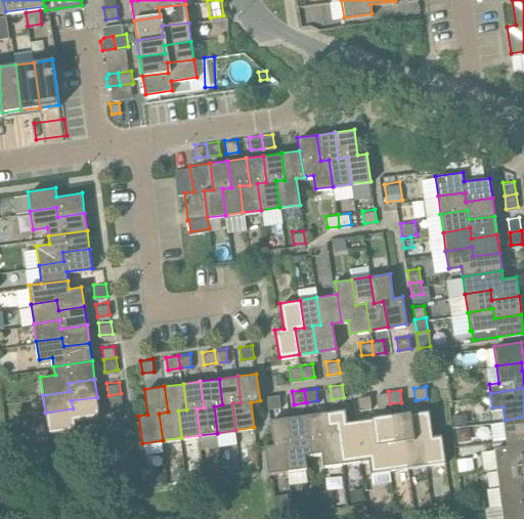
[(378,405),(390,403),(388,391),(376,393),(378,405)]
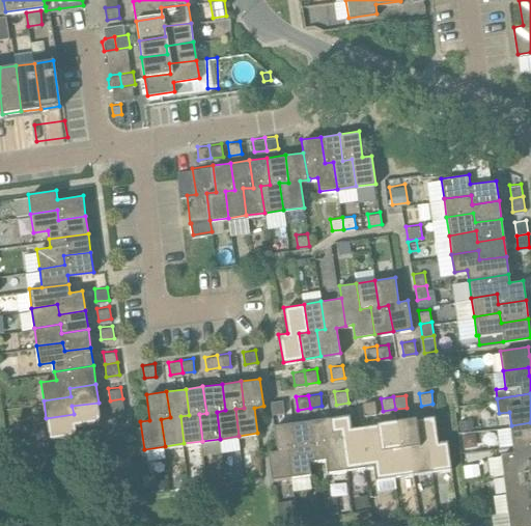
[(122,398),(110,400),(111,413),(123,411),(122,398)]
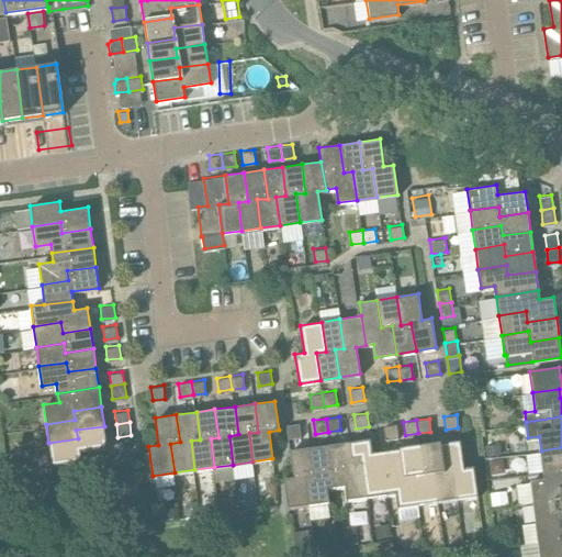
[(301,435),(299,422),(285,424),(288,437),(301,435)]
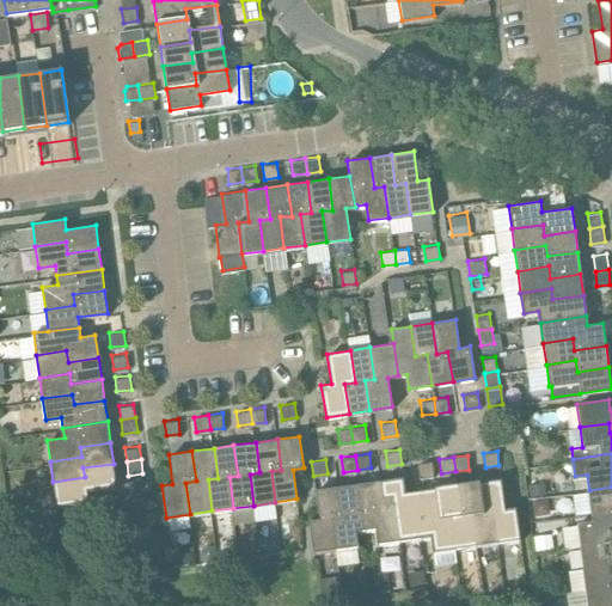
[(417,461),(420,477),(434,475),(432,460),(417,461)]
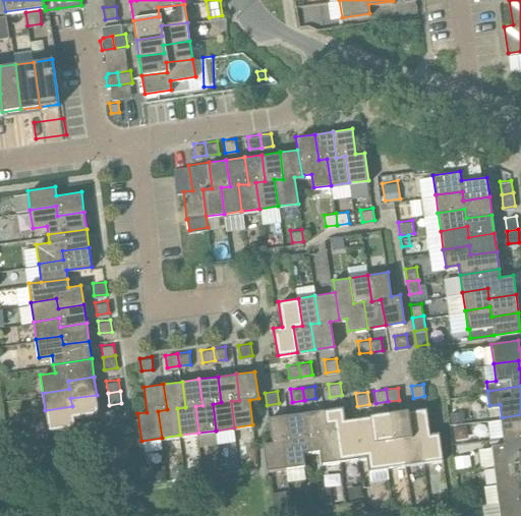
[(72,406),(45,410),(48,431),(75,426),(74,418),(99,414),(97,395),(70,398),(72,406)]
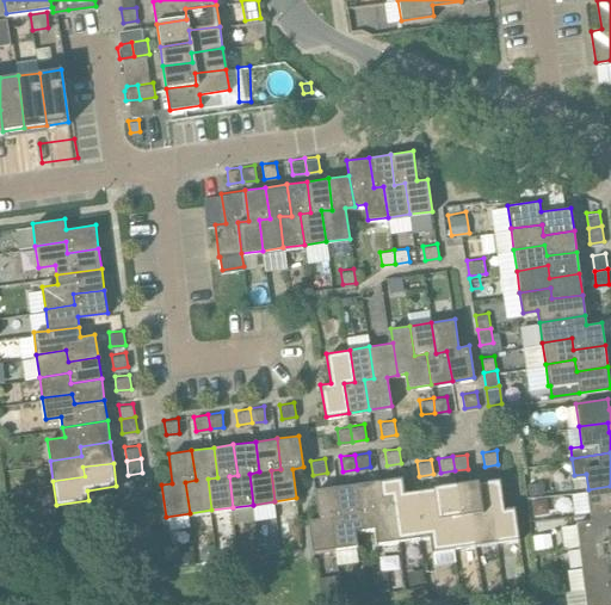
[(419,536),(414,491),(405,492),(402,476),(378,480),(383,511),(395,508),(399,538),(419,536)]
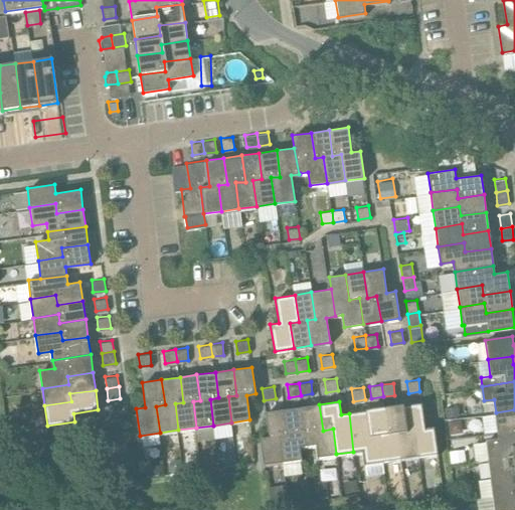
[(418,457),(438,454),(434,427),(424,429),(421,403),(402,405),(404,432),(415,430),(418,457)]
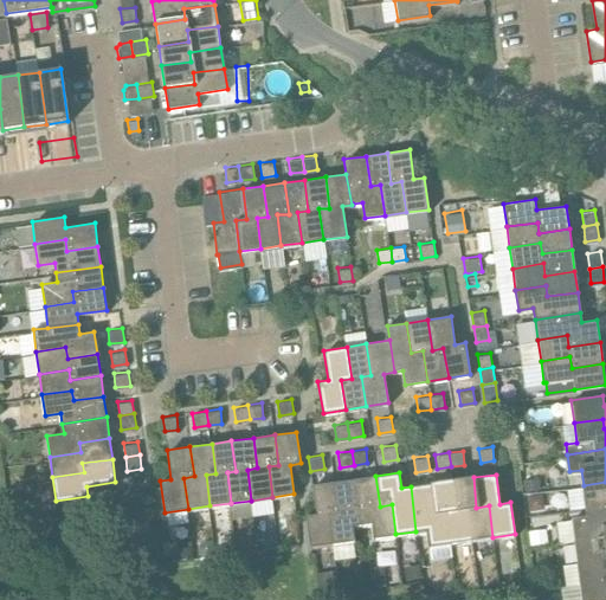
[(375,537),(395,534),(392,504),(380,507),(375,476),(355,478),(361,523),(373,522),(375,537)]
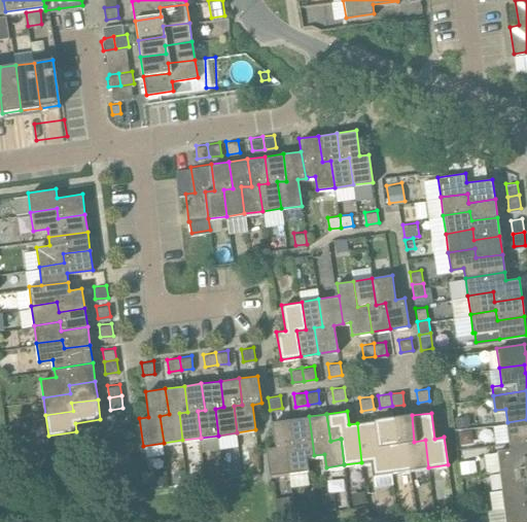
[(470,423),(469,414),(454,416),(455,425),(470,423)]
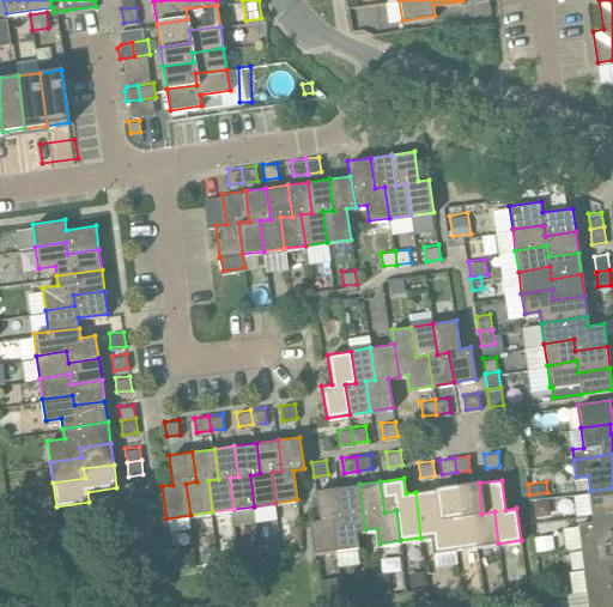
[(477,546),(498,544),(495,511),(481,514),(479,483),(459,486),(462,516),(472,515),(477,546)]
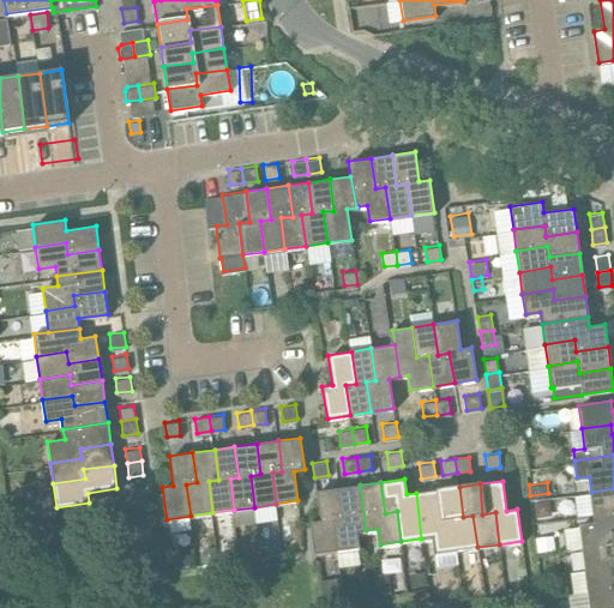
[(357,531),(366,530),(360,485),(338,488),(342,519),(332,521),(337,551),(360,547),(357,531)]
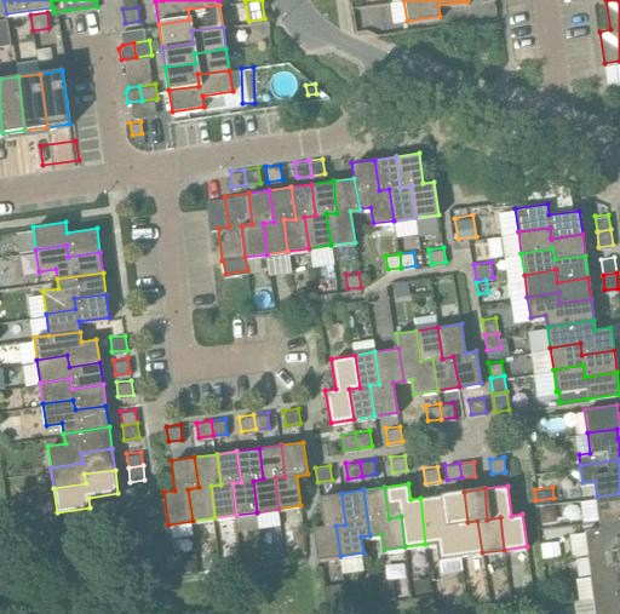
[(460,556),(482,552),(477,521),(468,522),(464,492),(441,495),(445,526),(457,523),(460,556)]
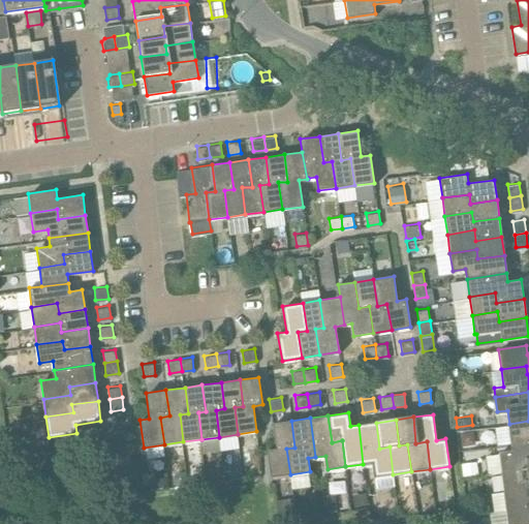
[(271,478),(290,474),(286,449),(294,448),(291,421),(273,423),(276,449),(267,450),(271,478)]
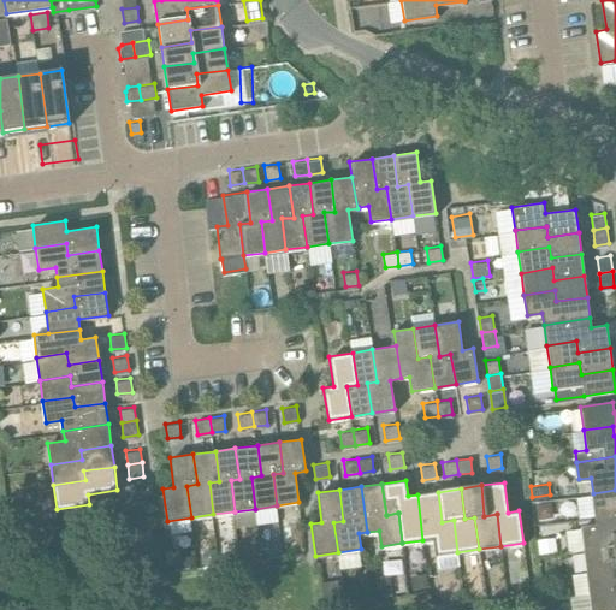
[(596,514),(615,511),(615,490),(593,493),(596,514)]
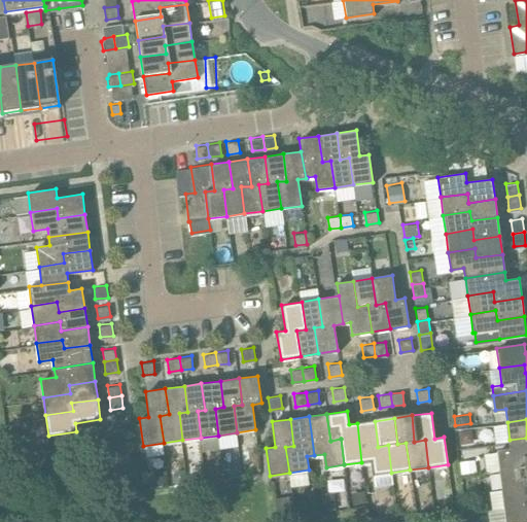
[(374,475),(391,473),(388,445),(378,447),(375,421),(357,423),(361,462),(372,461),(374,475)]
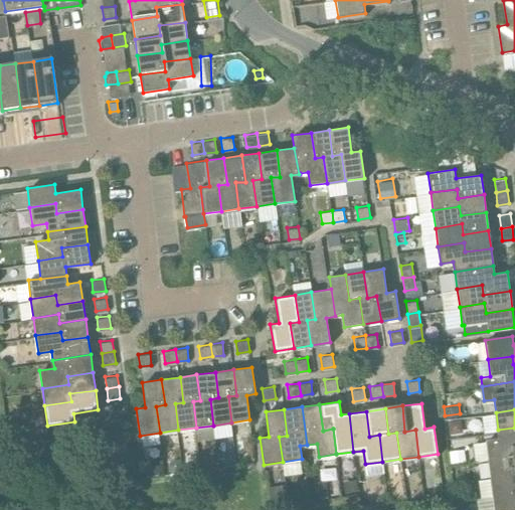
[(462,430),(461,417),(449,419),(450,432),(462,430)]
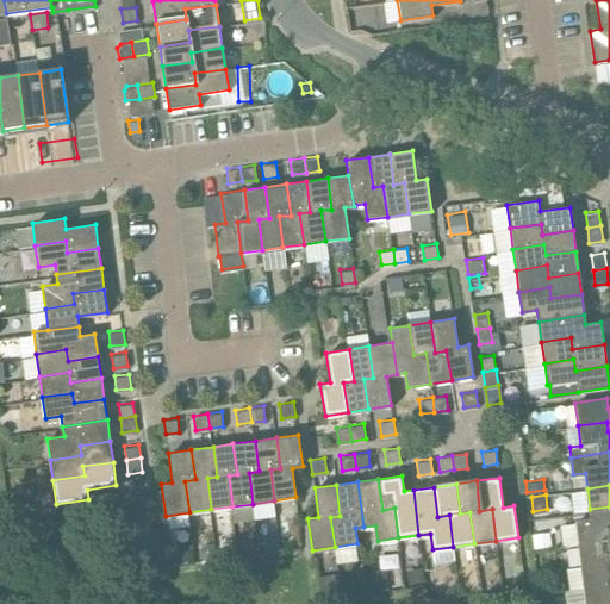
[(23,512),(22,498),(10,499),(11,514),(23,512)]
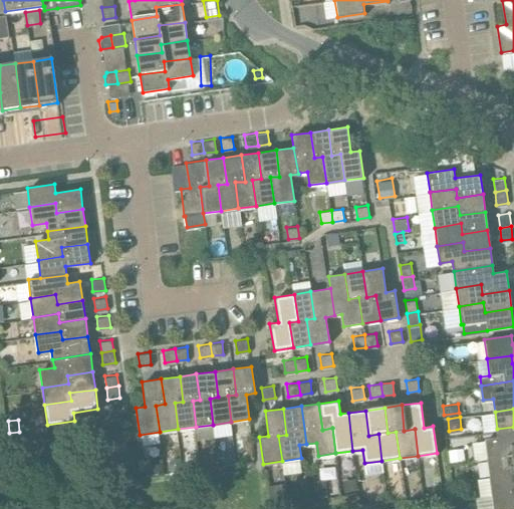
[(510,446),(513,445),(513,427),(497,429),(498,438),(485,440),(488,458),(511,455),(510,446)]
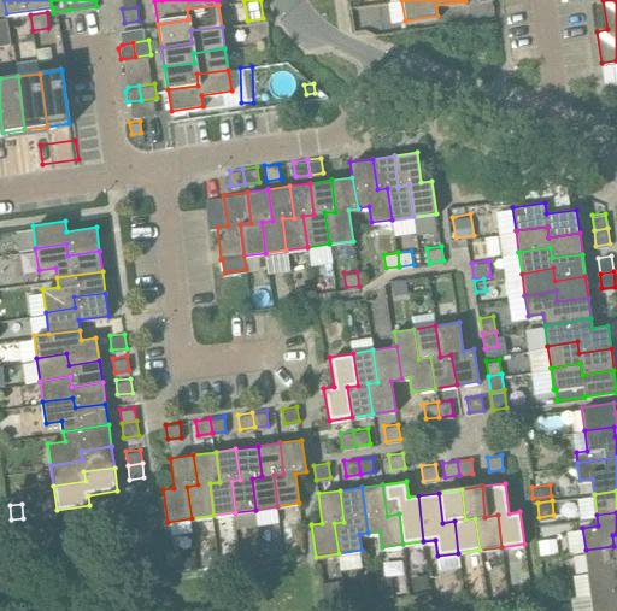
[(616,565),(616,557),(616,534),(612,535),(613,546),(586,550),(588,570),(616,565)]
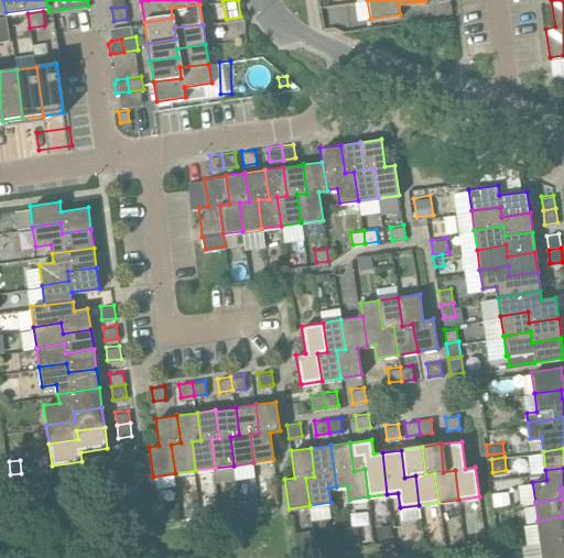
[(509,502),(508,490),(491,492),(494,504),(509,502)]
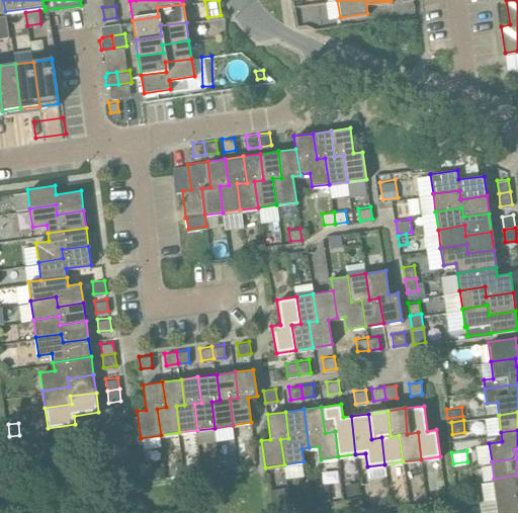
[(184,473),(182,459),(175,460),(170,465),(171,475),(184,473)]
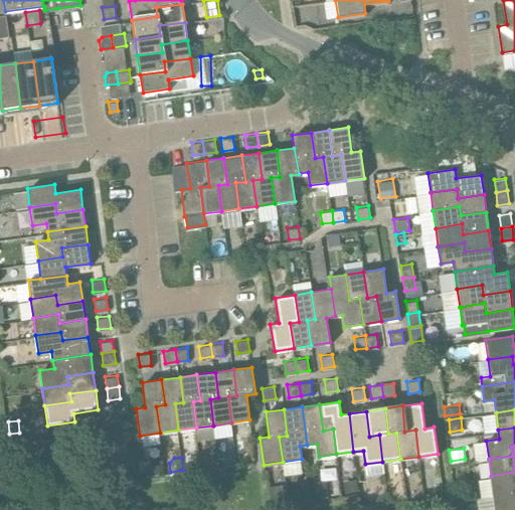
[(164,473),(163,463),(146,465),(147,475),(164,473)]
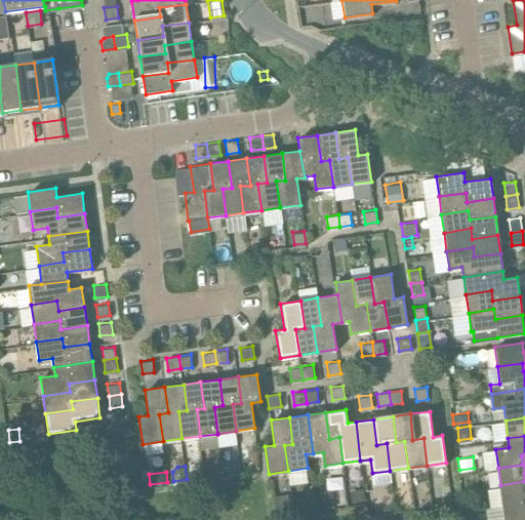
[(524,474),(524,481),(500,485),(503,505),(524,501),(524,474)]
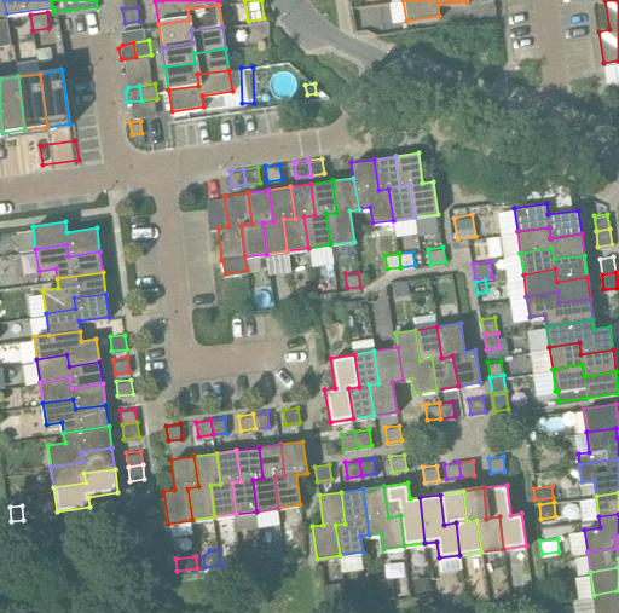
[(431,574),(414,577),(416,591),(432,589),(431,574)]
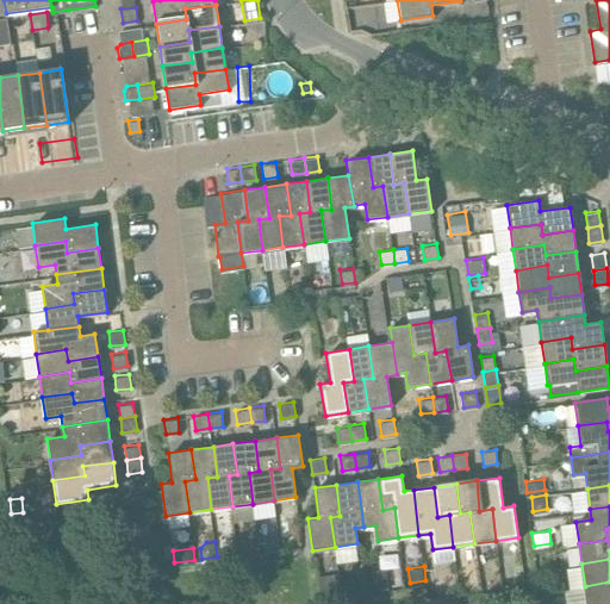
[(388,587),(386,568),(372,570),(374,589),(388,587)]
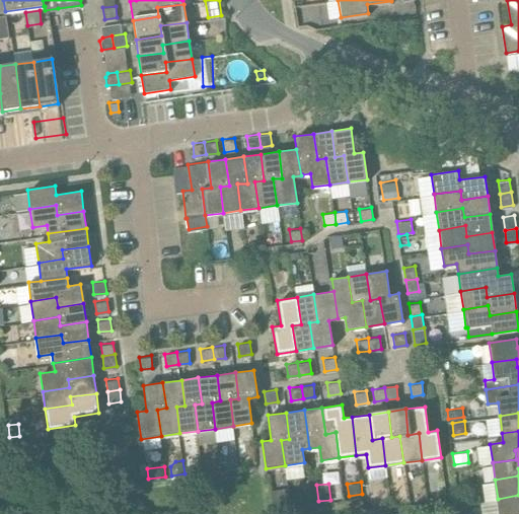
[(290,501),(288,487),(271,489),(273,503),(290,501)]
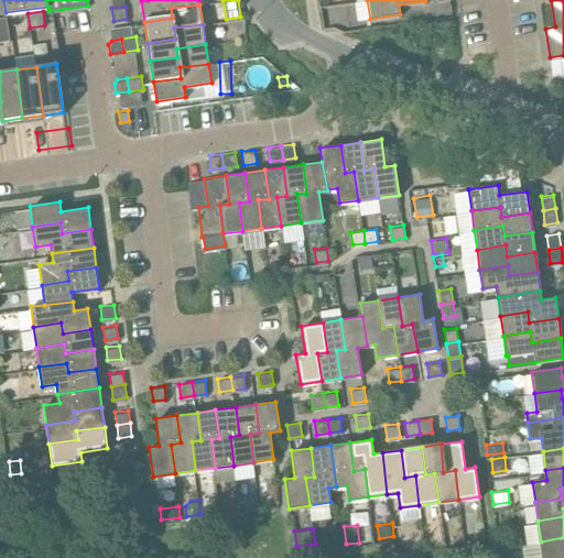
[(542,557),(563,557),(563,537),(541,542),(542,557)]
